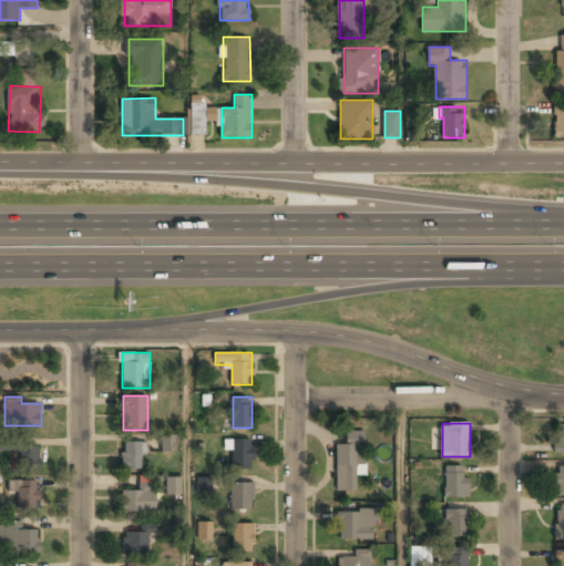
[(337,443),(337,490),(358,490),(358,472),(367,472),(367,431),(348,431),(348,443),(337,443)]
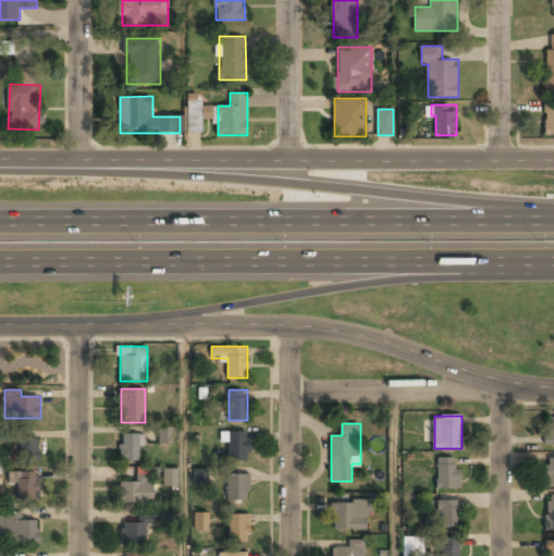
[(0,441),(12,441),(12,425),(0,425),(0,441)]
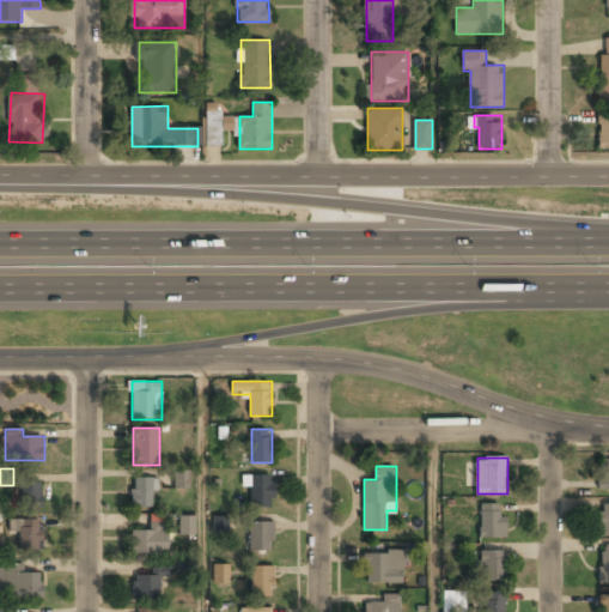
[(176,488),(192,488),(192,471),(176,471),(176,488)]
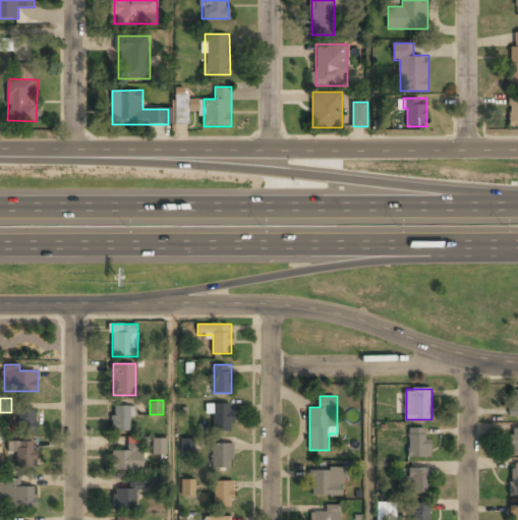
[(214,404),(214,429),(233,429),(233,404),(214,404)]
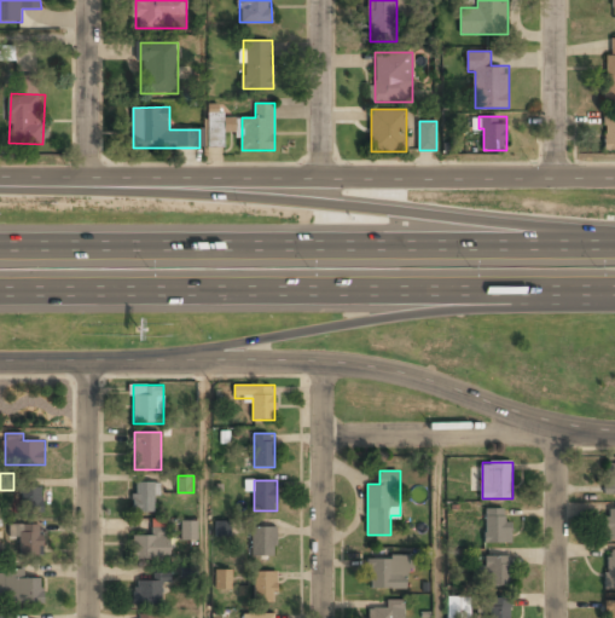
[(134,512),(158,512),(158,481),(134,481),(134,512)]
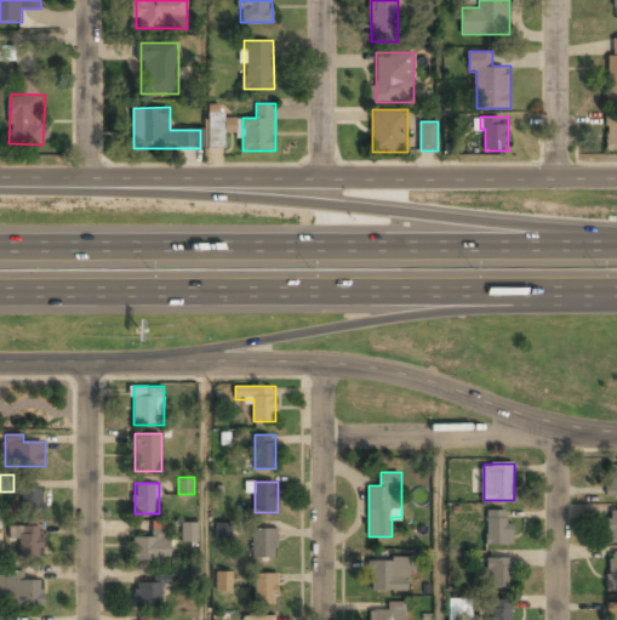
[(45,488),(22,488),(22,515),(45,515),(45,488)]
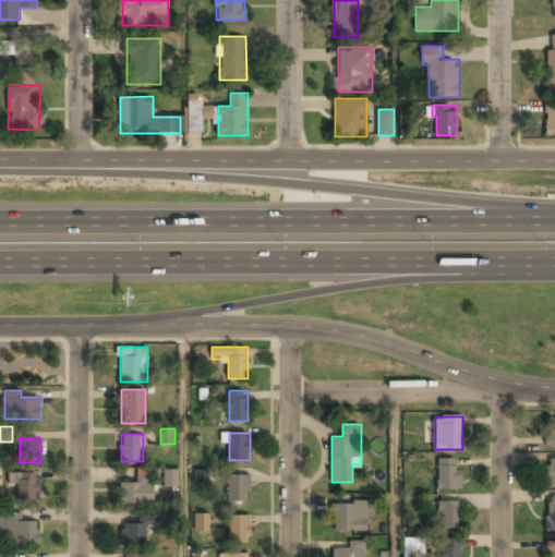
[(438,458),(438,489),(461,489),(461,458),(438,458)]
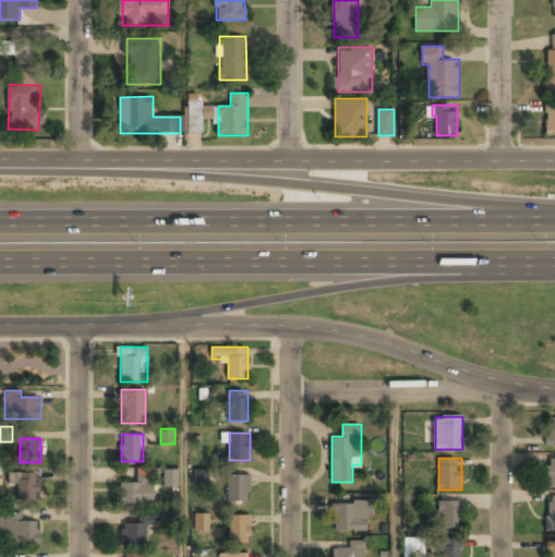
[(196,482),(210,482),(210,469),(196,469),(196,482)]
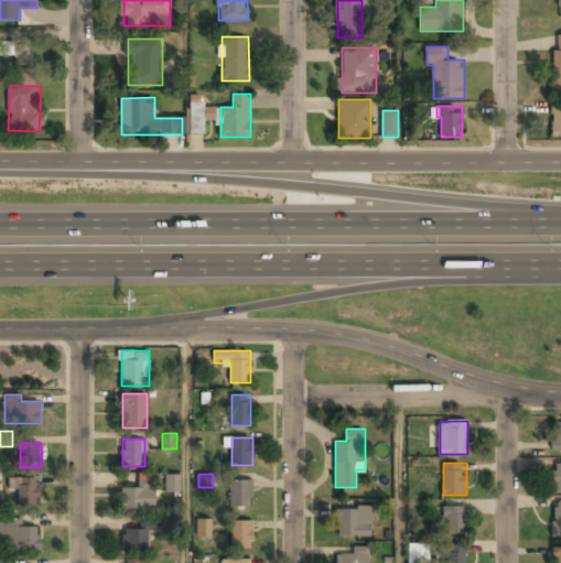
[(181,475),(168,475),(168,493),(181,493),(181,475)]
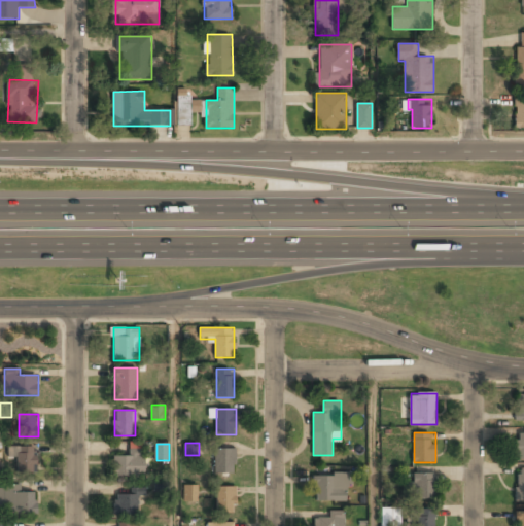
[(36,474),(36,446),(9,446),(9,457),(19,457),(19,474),(36,474)]
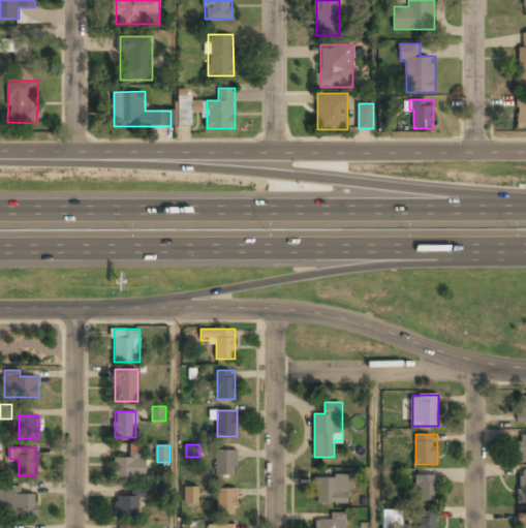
[(216,449),(217,475),(238,475),(238,449),(216,449)]
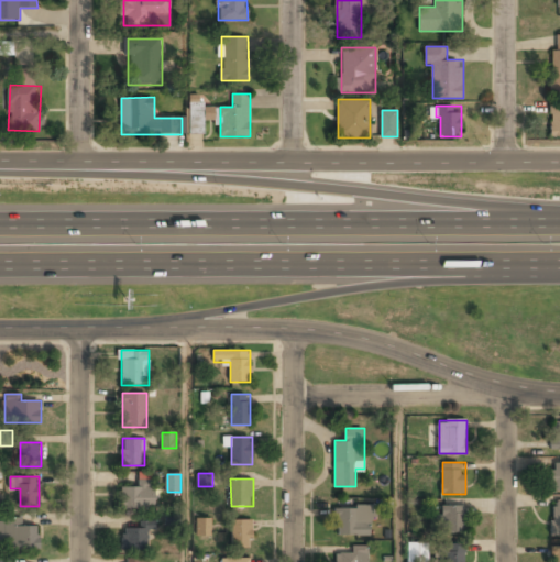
[(155,480),(140,480),(140,486),(122,486),(122,508),(155,508),(155,480)]
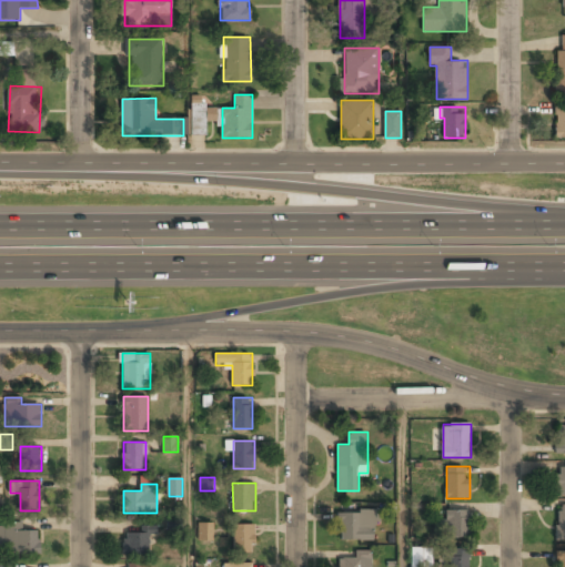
[(446,509),(446,519),(437,519),(437,538),(471,538),(471,509),(446,509)]
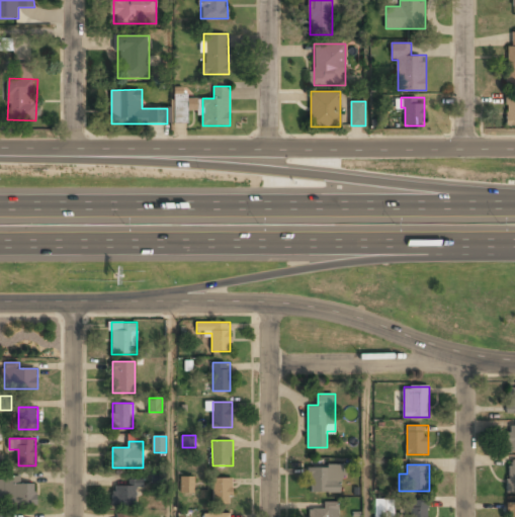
[(310,466),(310,493),(341,493),(341,466),(310,466)]
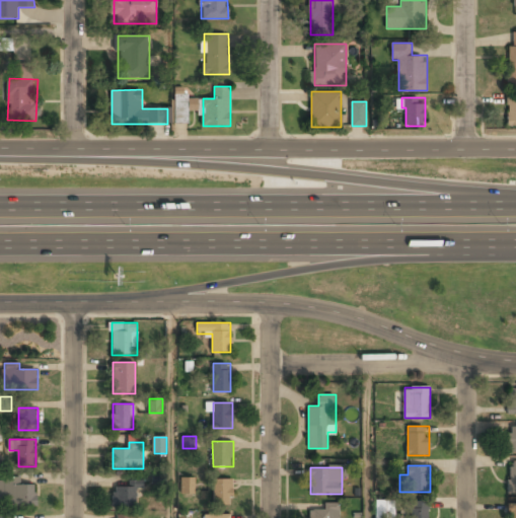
[(182,494),(197,494),(197,476),(182,476),(182,494)]
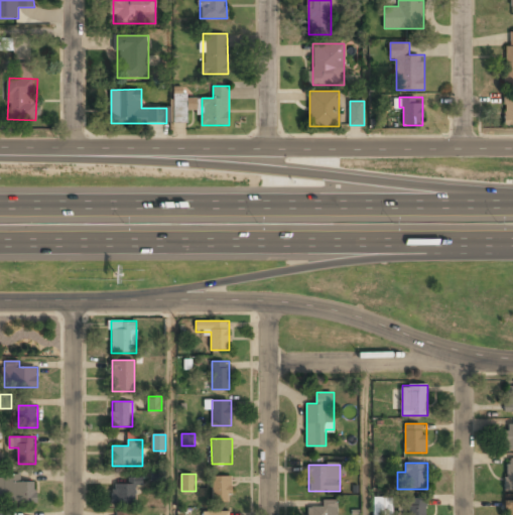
[(232,476),(212,476),(212,501),(232,501),(232,476)]
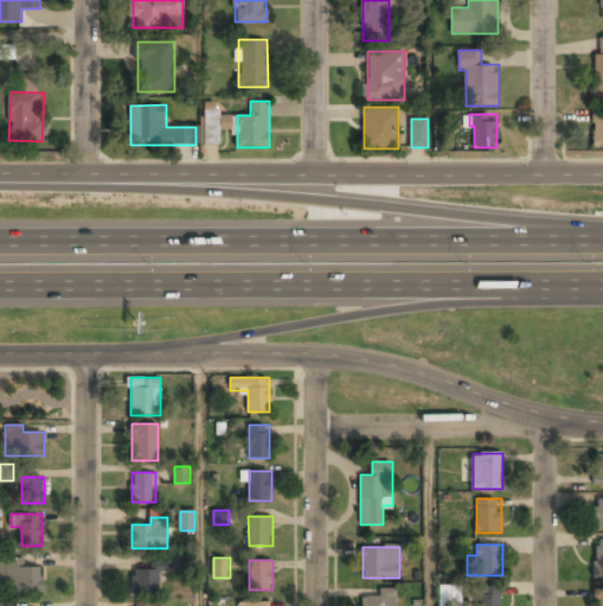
[(152,571),(133,571),(133,594),(161,594),(161,562),(152,562),(152,571)]
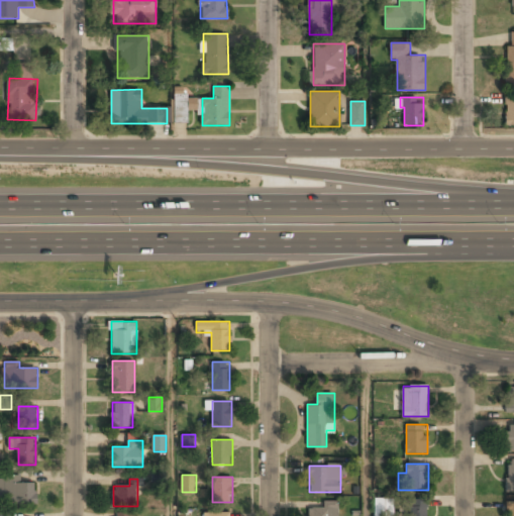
[(0,481),(0,504),(37,504),(37,481),(0,481)]
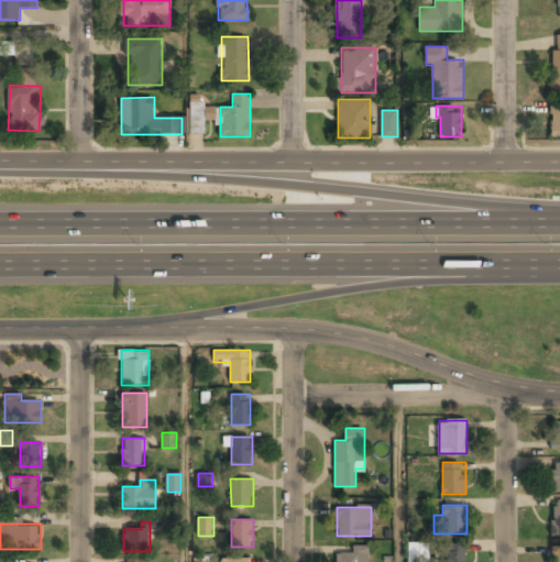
[(425,561),(430,561),(430,542),(409,541),(409,561),(425,561)]
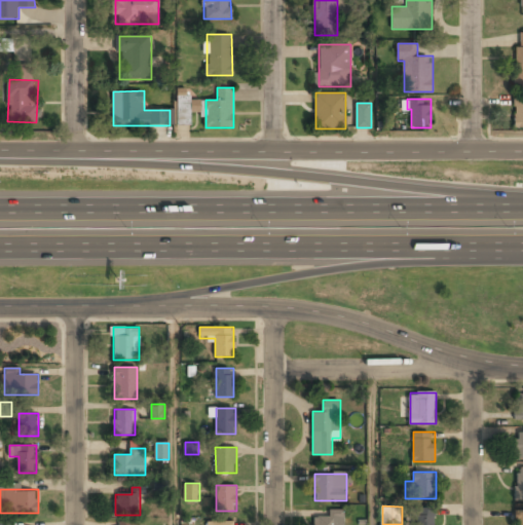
[(435,524),(435,508),(414,509),(414,524),(435,524)]
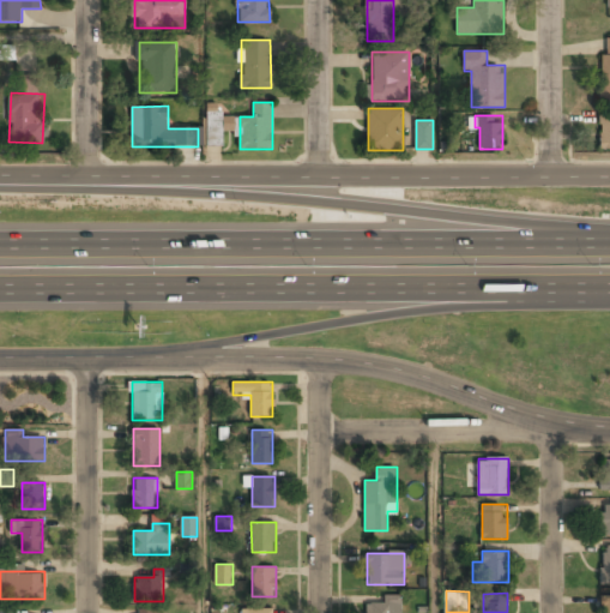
[(402,612),(402,595),(384,595),(384,604),(367,604),(367,612),(402,612)]
